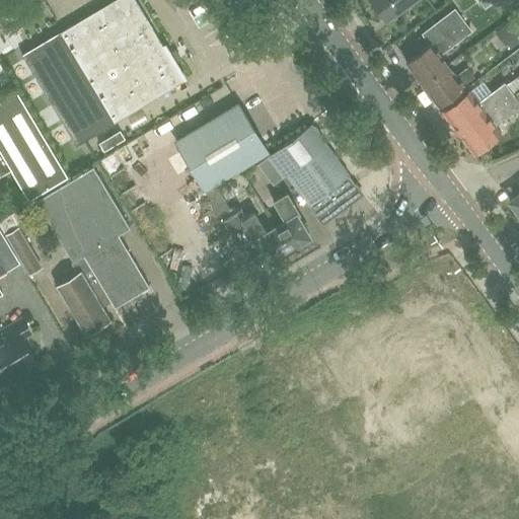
[(60,30),(21,54),(76,145),(115,122),(115,121),(183,79),(136,0),(112,0),(61,30),(60,30)]
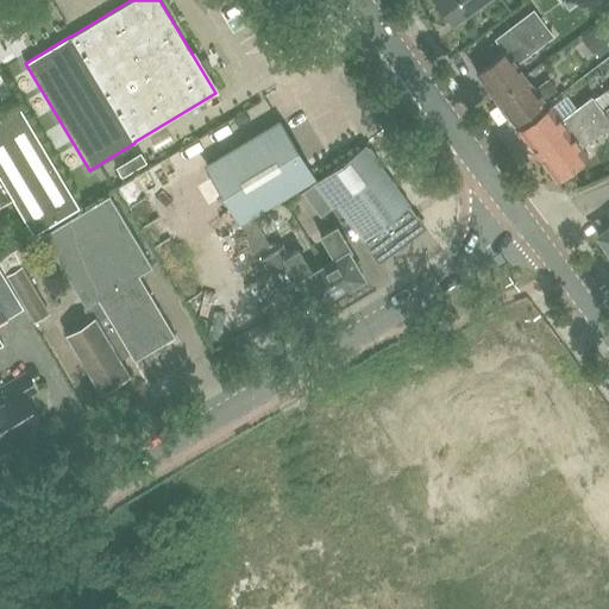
[(437,0),(453,22),(481,0),(437,0)]
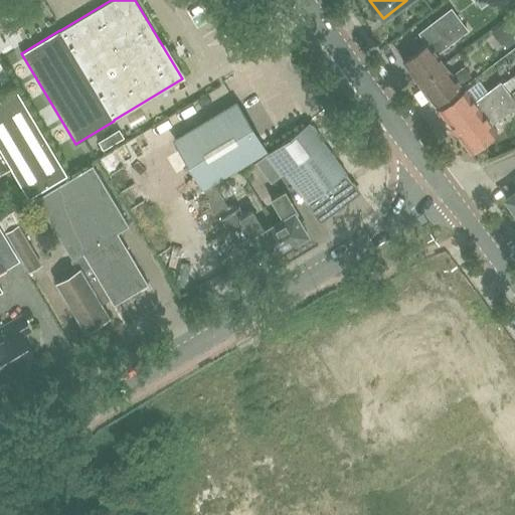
[(418,81),(443,63),(436,54),(467,30),(451,10),(430,26),(438,36),(403,61),(418,81)]
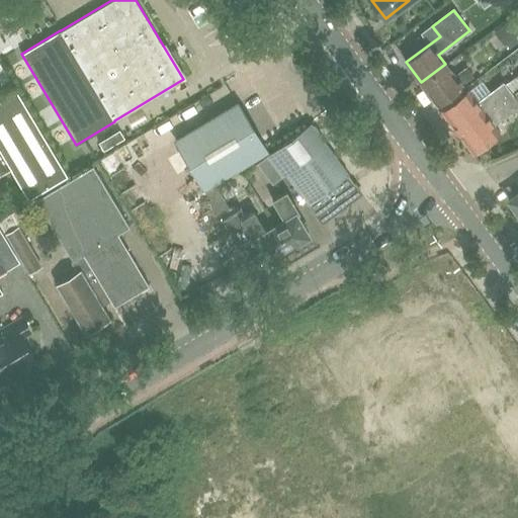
[(454,77),(445,64),(421,82),(437,104),(461,86),(461,85),(472,77),(466,68),(454,77)]
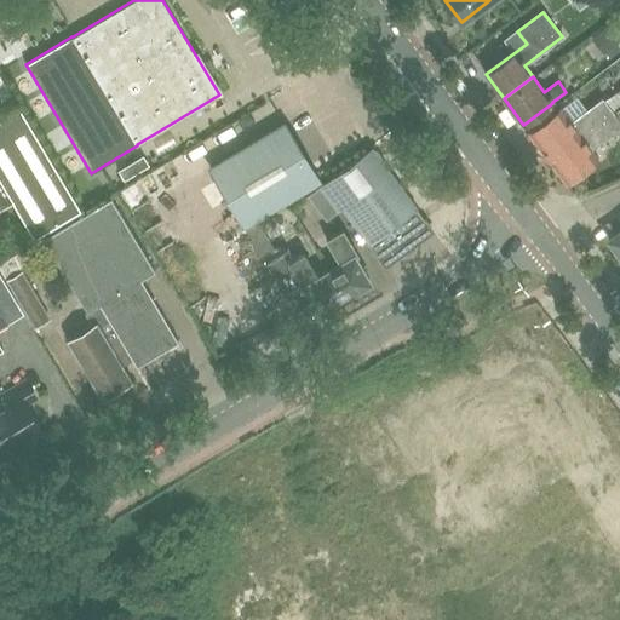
[(619,89),(603,101),(613,114),(619,108),(619,89)]
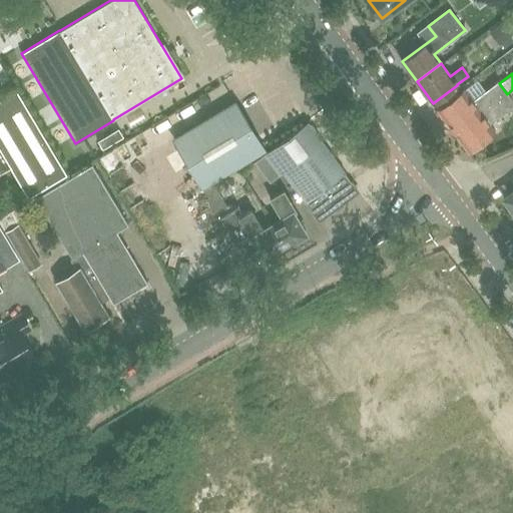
[(0,150),(11,167),(29,199),(68,175),(12,81),(11,82),(15,88),(0,97),(0,150)]
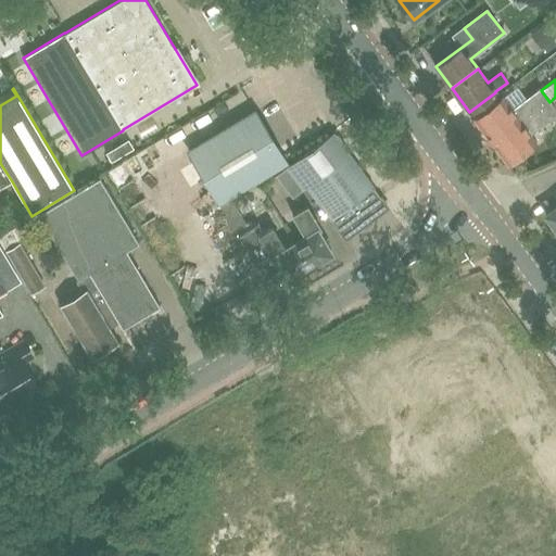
[(555,113),(555,111),(550,102),(541,90),(540,90),(533,95),(541,104),(491,140),(508,164),(536,142),(530,134),(555,113)]
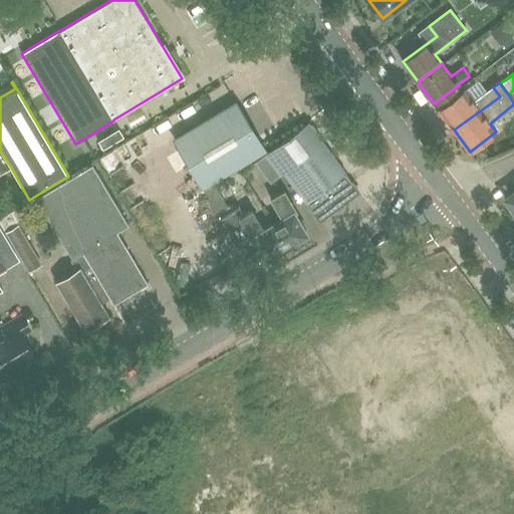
[(439,109),(454,130),(500,96),(493,87),(483,95),(474,102),(465,90),(439,109)]
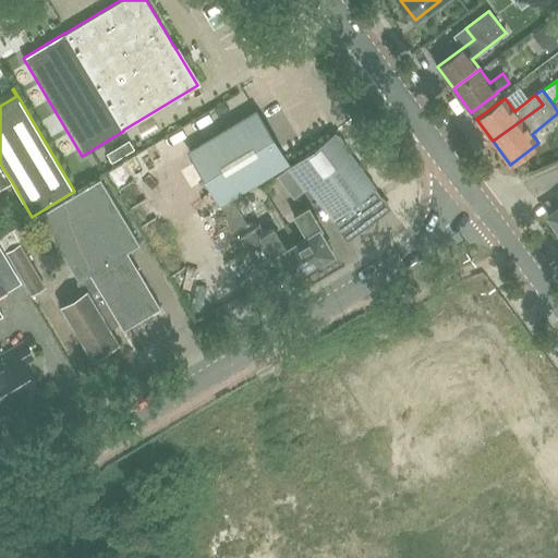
[(189,150),(219,202),(287,161),(286,161),(279,149),(271,136),(256,111),(189,150)]
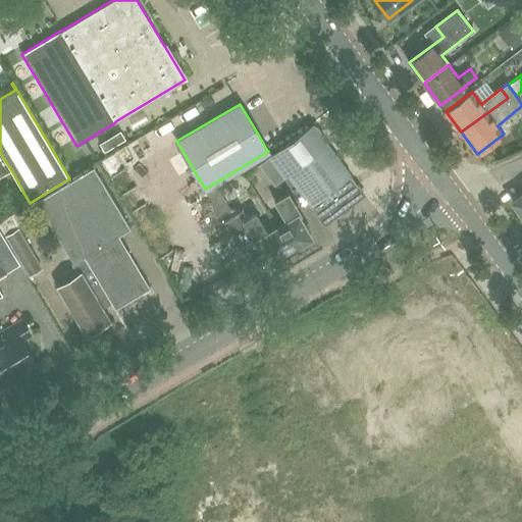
[(364,194),(325,142),(316,128),(312,124),(270,155),(285,175),(288,173),(310,204),(324,223),(364,194)]
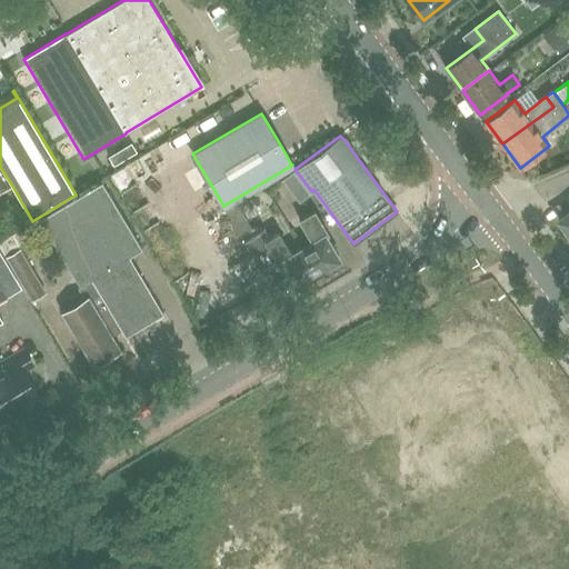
[(0,192),(12,186),(0,167),(0,192)]
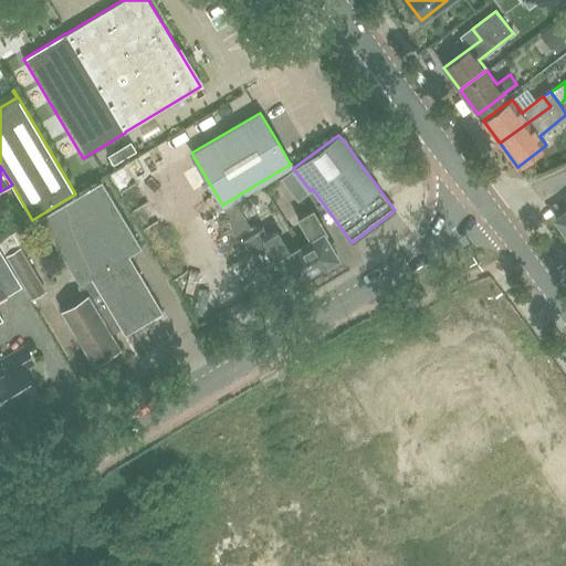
[(297,200),(307,192),(291,169),(281,177),(297,200)]
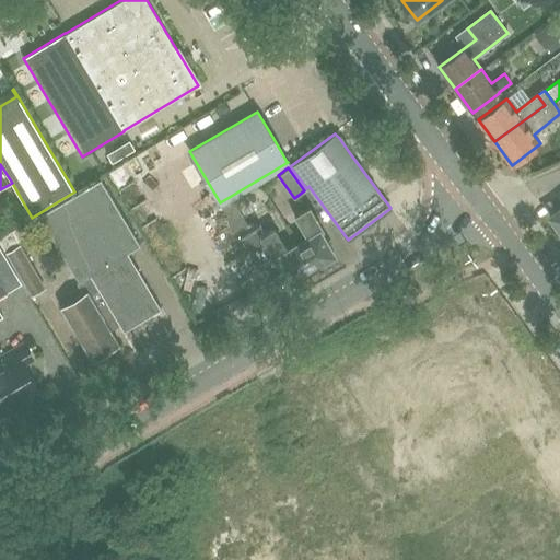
[(89,275),(126,253),(139,245),(101,178),(76,194),(74,191),(32,218),(33,219),(39,216),(78,281),(89,275)]
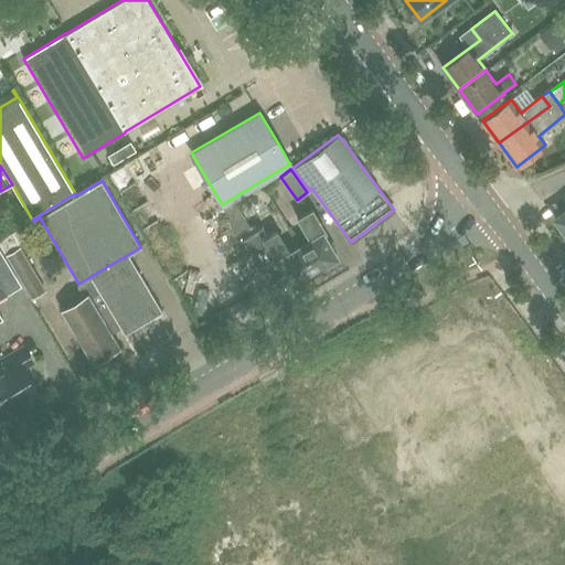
[(564,234),(564,209),(553,219),(564,234)]
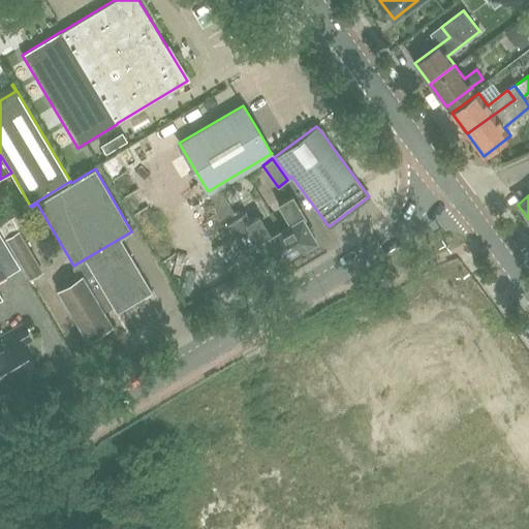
[(289,224),(279,230),(293,253),(315,241),(302,218),(304,217),(291,196),(277,205),(289,224)]
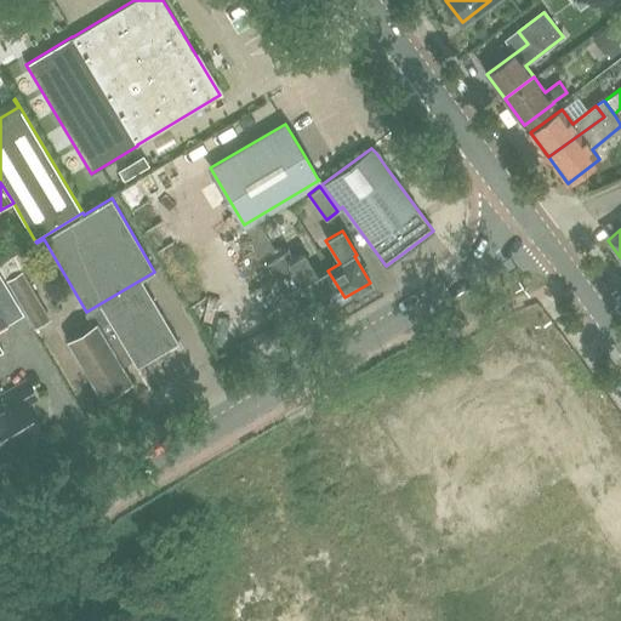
[(263,261),(285,297),(305,286),(320,312),(345,297),(328,271),(317,277),(302,254),(294,258),(286,248),(275,254),(265,261),(263,261)]
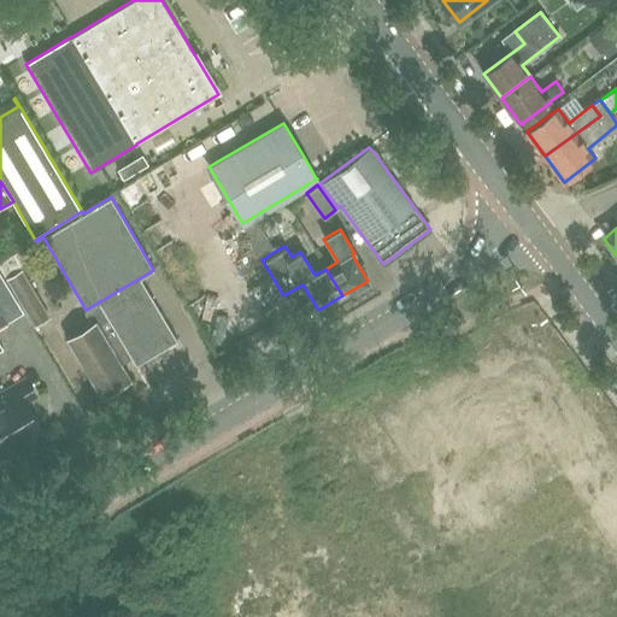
[(50,317),(22,269),(28,265),(19,251),(0,262),(0,270),(5,278),(34,327),(50,317)]
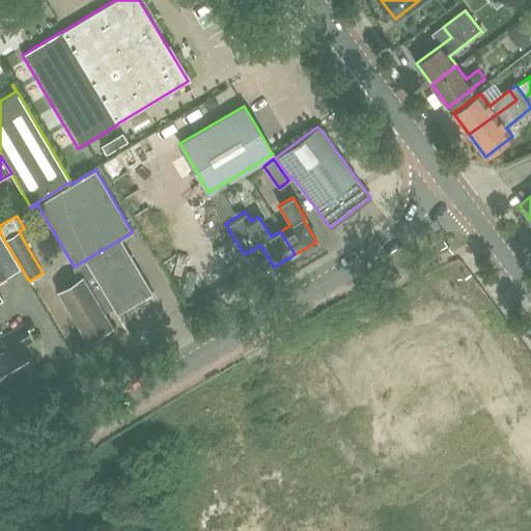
[(0,281),(6,278),(6,277),(20,269),(0,234),(0,300),(2,300),(0,296),(0,281)]
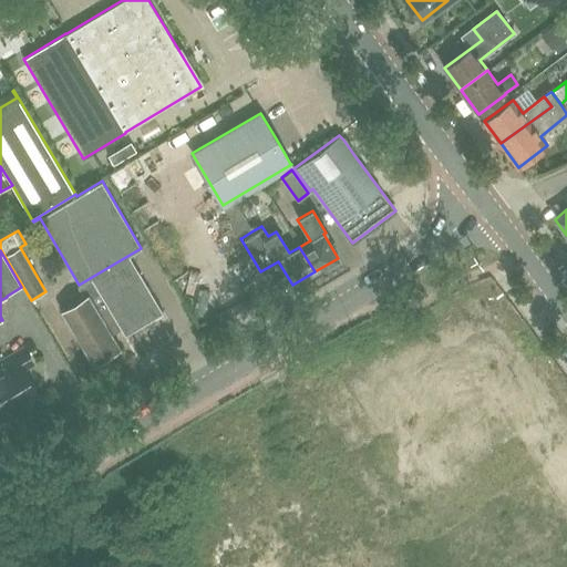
[(90,278),(96,290),(119,327),(124,336),(162,313),(127,256),(90,278)]
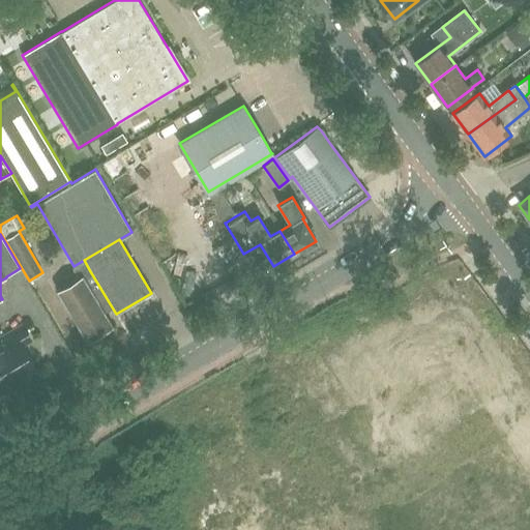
[(101,311),(111,305),(90,271),(81,276),(57,290),(86,341),(110,326),(101,311)]
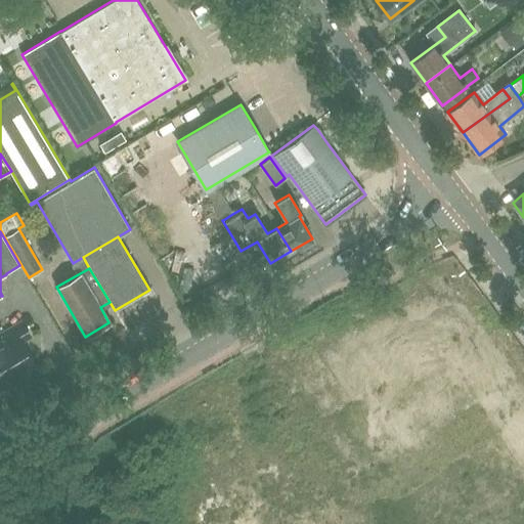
[(6,378),(33,362),(19,341),(28,336),(20,323),(2,335),(6,342),(0,345),(0,387),(9,382),(6,378)]
